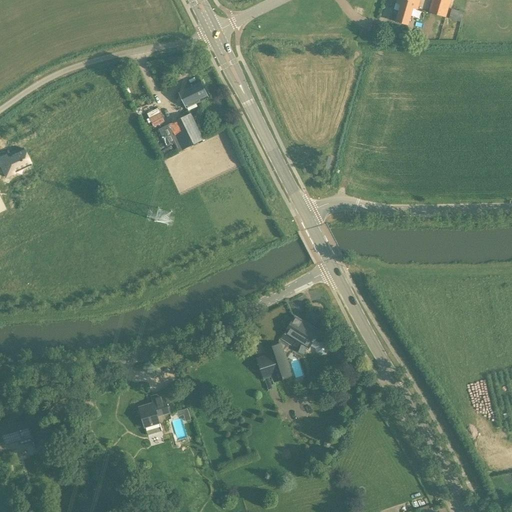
[(408,25),(413,8),(417,9),(419,0),(397,0),(396,3),(401,4),(396,21),(408,25)]
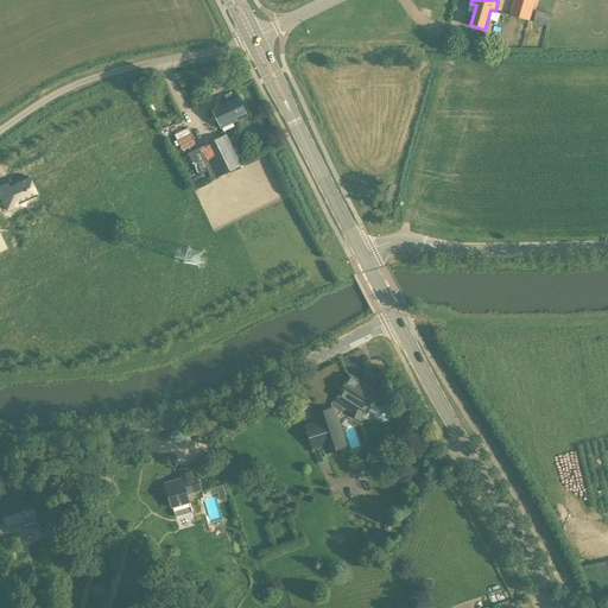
[(530,21),(534,0),(512,0),(508,14),(530,21)]
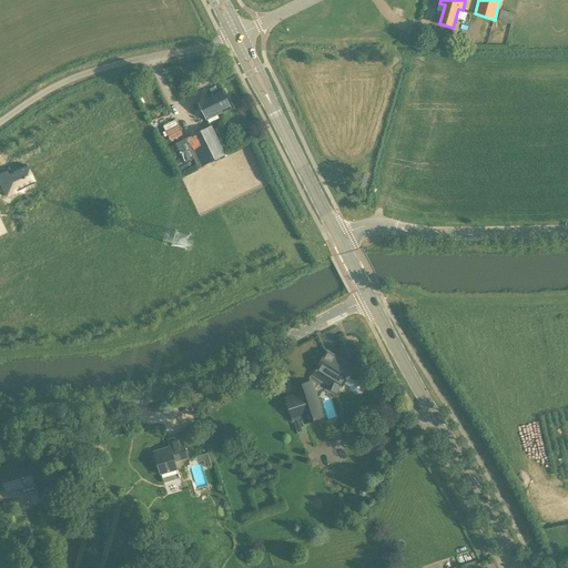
[(514,13),(501,10),(498,20),(510,24),(514,13)]
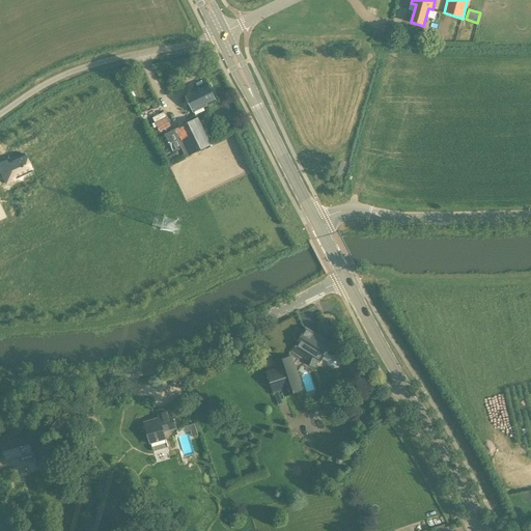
[(185,93),(193,112),(216,102),(207,83),(185,93)]
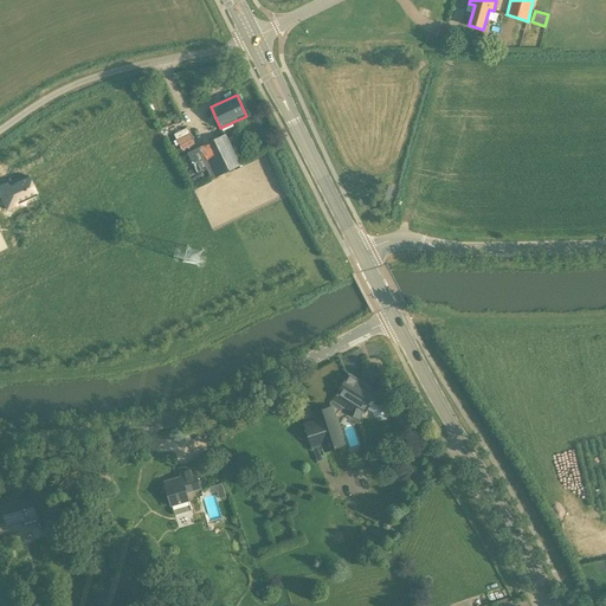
[(217,178),(240,166),(225,134),(200,147),(217,178)]
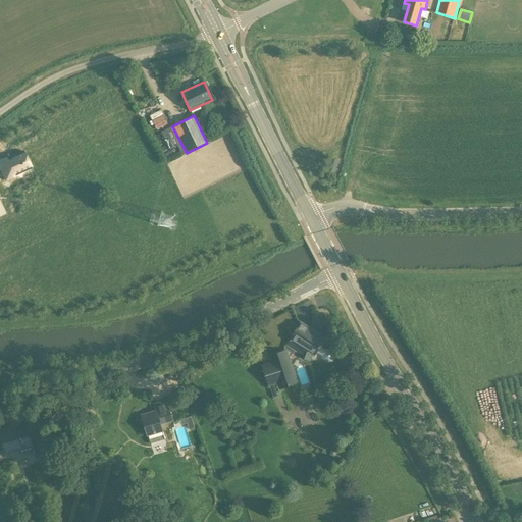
[(32,167),(22,151),(6,159),(6,158),(0,160),(0,167),(6,180),(15,176),(14,175),(32,167)]
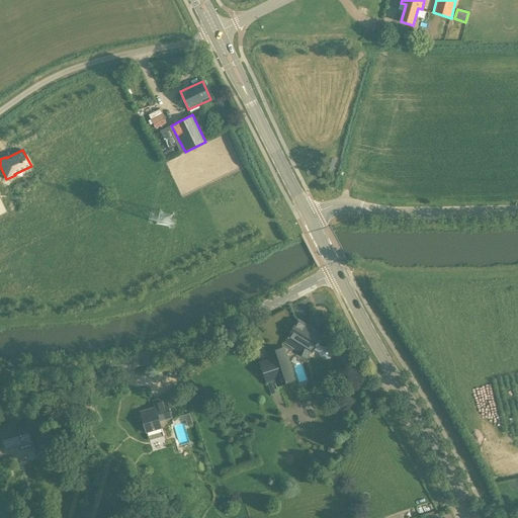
[(332,170),(336,158),(328,156),(324,167),(332,170)]
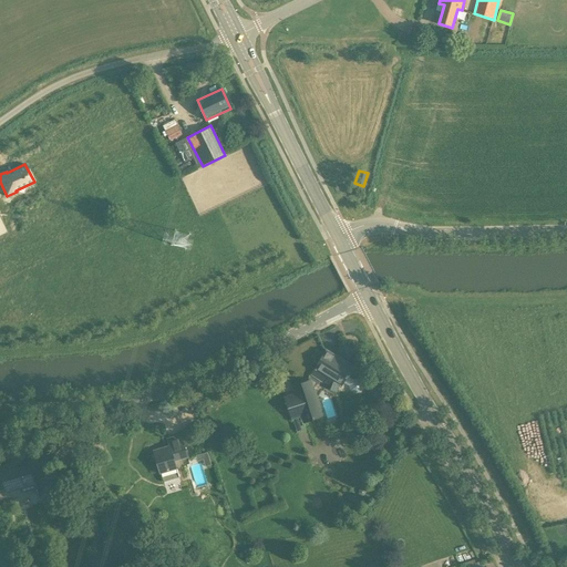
[(352,379),(347,375),(352,367),(327,350),(311,374),(322,381),(327,375),(341,384),(343,381),(349,384),(350,390),(356,392),(360,391),(364,385),(362,381),(358,378),(352,379)]
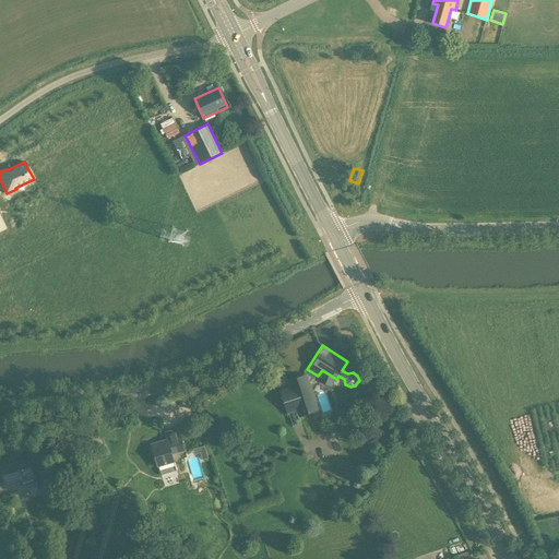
[(300,418),(317,412),(302,372),(285,379),(288,387),(278,391),(287,414),(297,411),(300,418)]
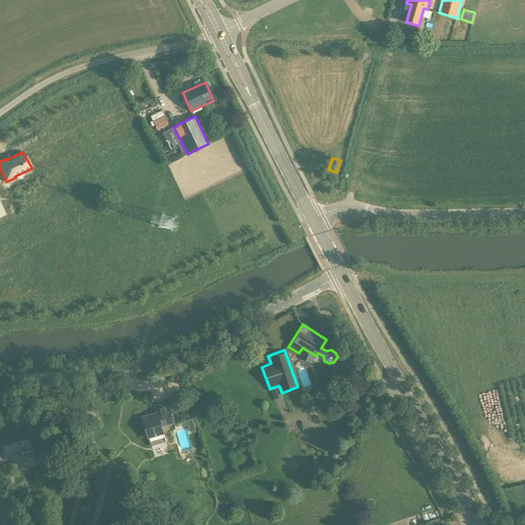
[(151,445),(166,441),(161,425),(173,421),(167,402),(155,406),(157,413),(143,417),(151,445)]
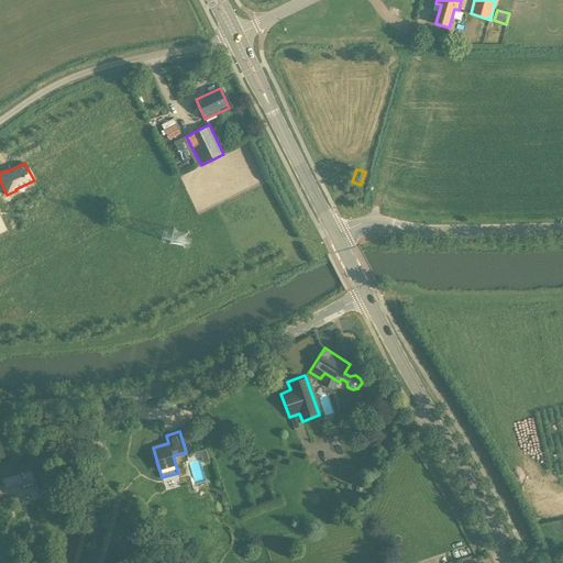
[(36,486),(35,479),(30,463),(14,467),(12,461),(0,464),(0,468),(6,488),(20,484),(21,490),(36,486)]
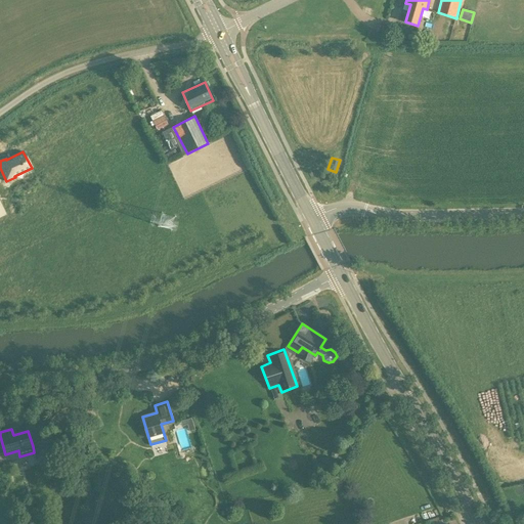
[(54,436),(42,436),(42,456),(59,455),(58,445),(54,445),(54,436)]
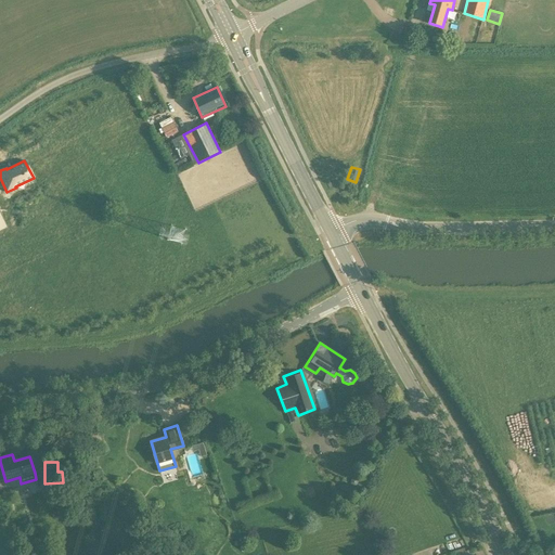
[(88,513),(84,504),(67,513),(74,521),(88,513)]
